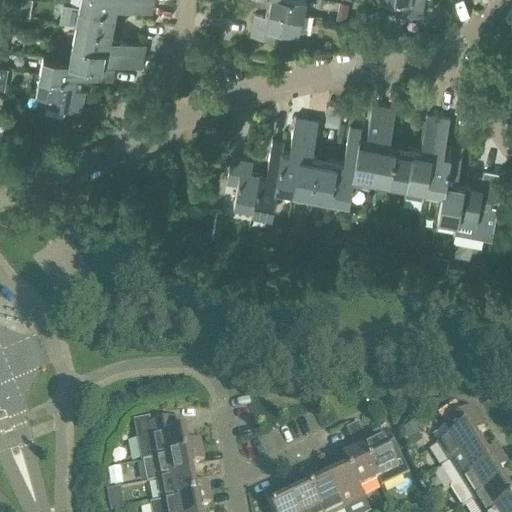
[(153,3),(135,0),(80,0),(79,8),(114,15),(116,6),(125,8),(125,10),(151,15),(153,3)]
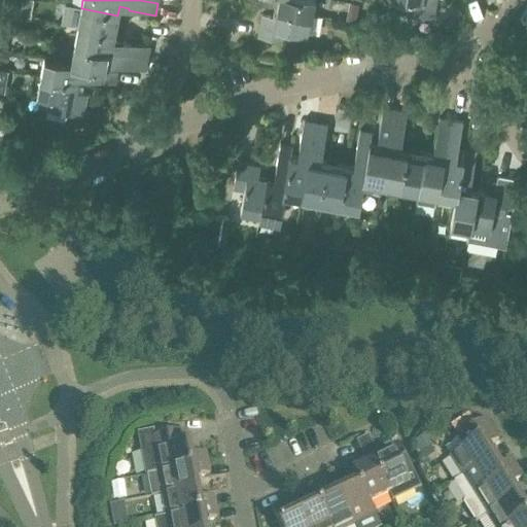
[(275,0),(274,8),(311,15),(313,0),(275,0)]
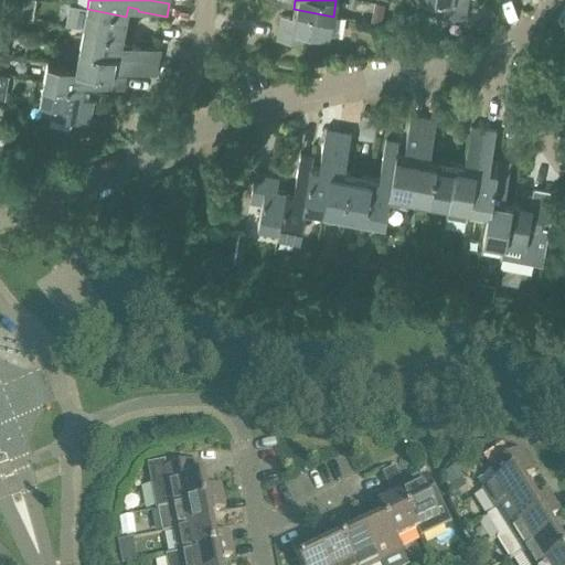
[(422,0),(423,0),(420,12),(464,20),(467,0),(422,0)]
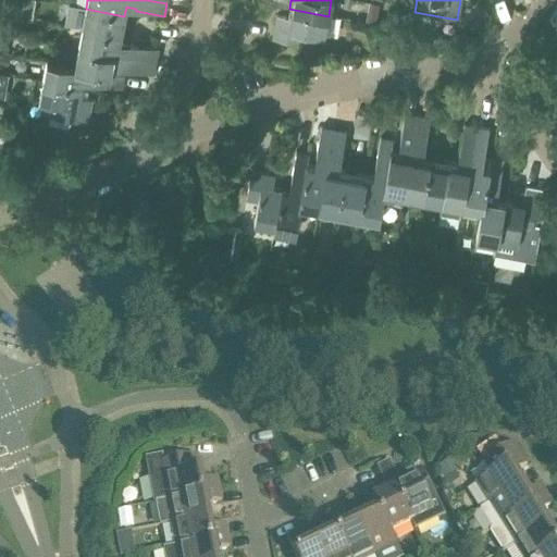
[(366,21),(376,23),(380,4),(369,2),(366,21)]
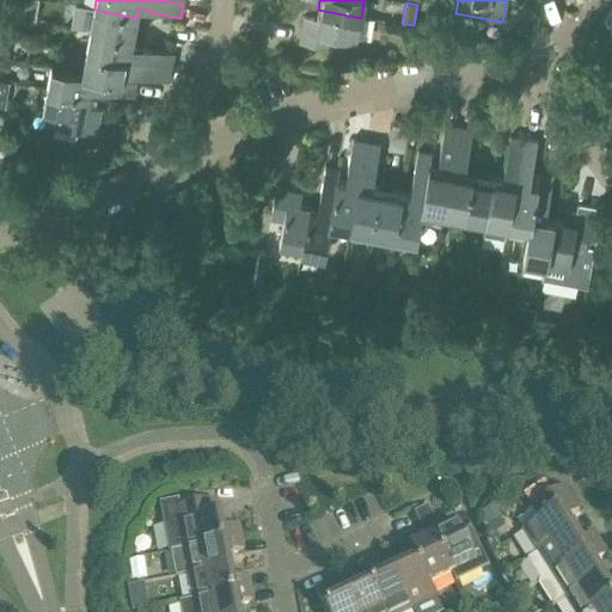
[(90,31),(133,40),(136,18),(95,10),(90,31)]
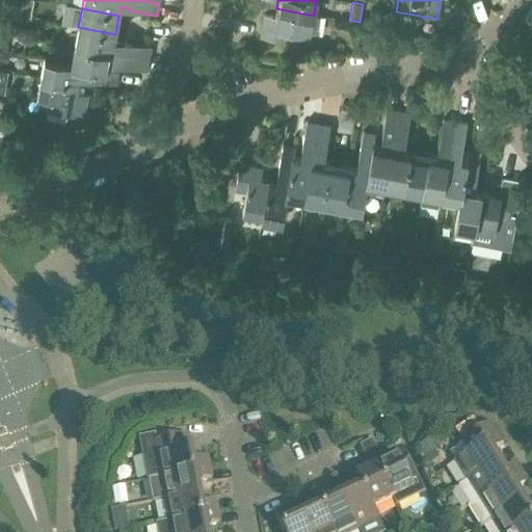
[(314,16),(276,8),(275,18),(264,15),(260,37),(287,42),(289,31),(310,35),(314,16)]
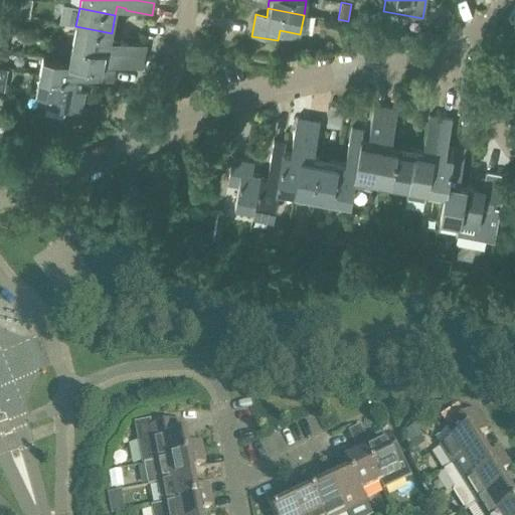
[(146,46),(120,41),(120,43),(110,42),(112,33),(75,26),(72,45),(144,58),(146,49),(146,46)]
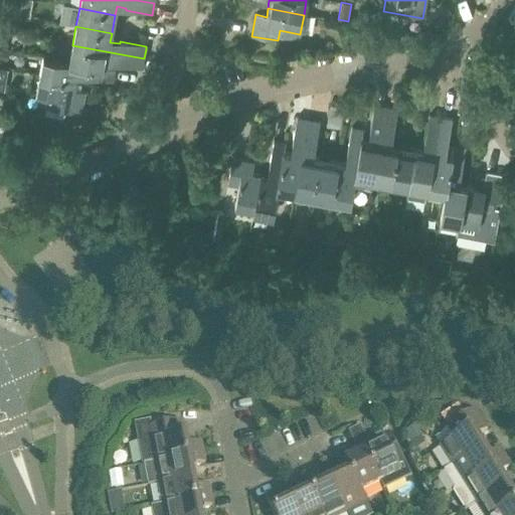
[(72,45),(60,42),(59,49),(57,60),(105,69),(107,61),(116,62),(116,64),(142,69),(144,58),(72,45)]
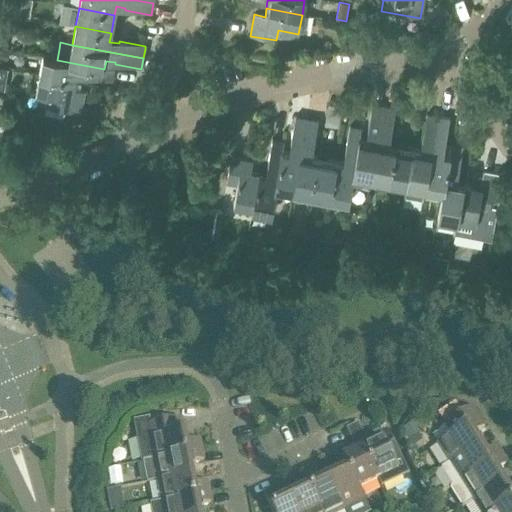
[(57,60),(43,58),(40,76),(75,82),(77,74),(86,76),(86,78),(112,83),(114,71),(104,69),(57,60)]
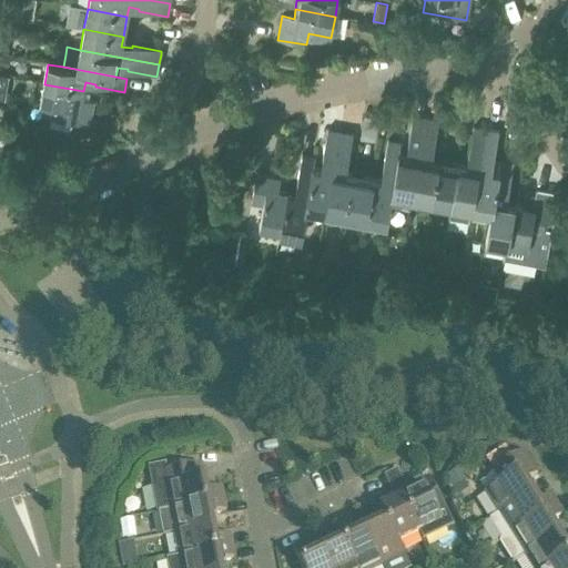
[(40,105),(48,108),(46,119),(89,127),(93,103),(81,101),(83,91),(44,84),(40,105)]
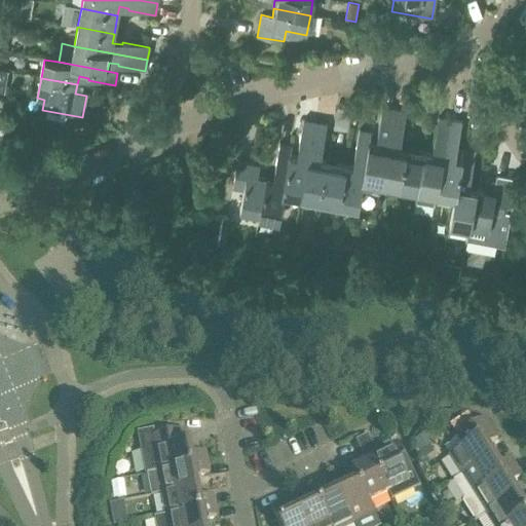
[(378,193),(380,184),(393,110),(383,109),(376,145),(369,144),(363,180),(361,190),(378,193)]
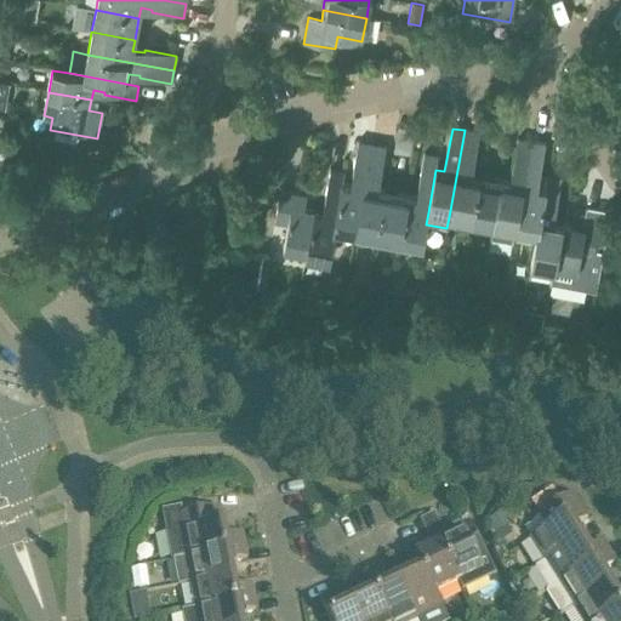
[(471,221),(479,177),(472,176),(479,134),(465,130),(449,217),(471,221)]
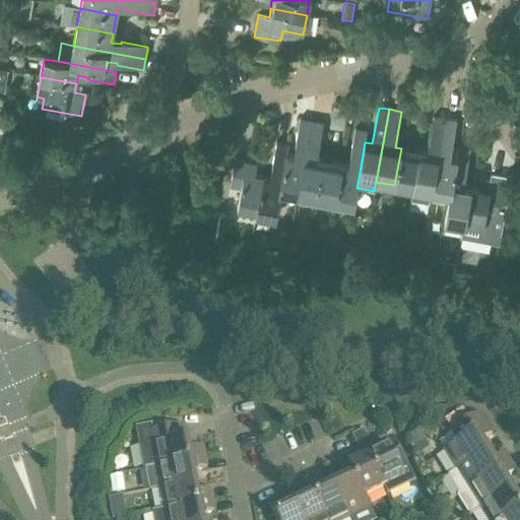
[(429,204),(431,192),(444,120),(434,118),(427,153),(419,151),(412,188),(410,200),(429,204)]
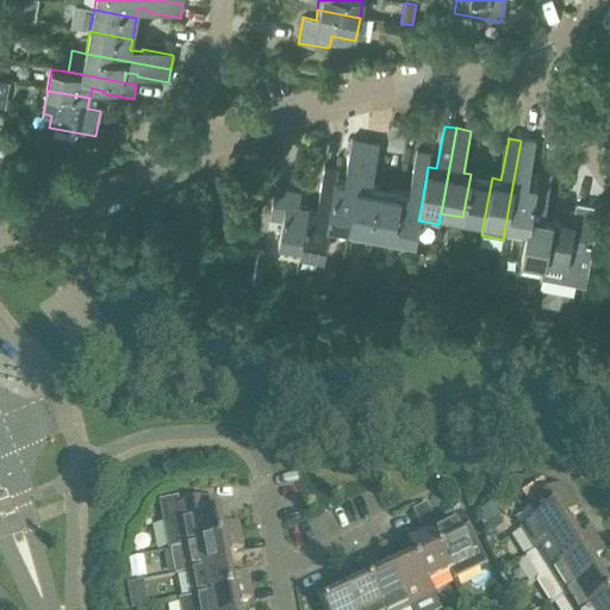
[(353,141),(343,182),(336,181),(328,224),(349,228),(365,143),(353,141)]
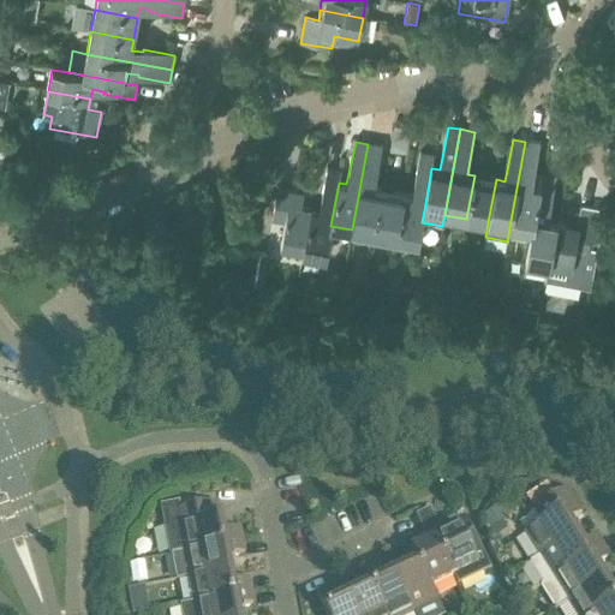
[(533,175),(539,144),(525,142),(509,227),(531,231),(541,177),(533,175)]
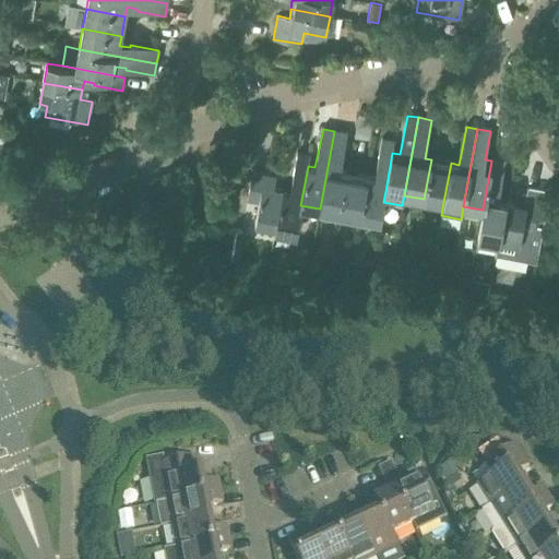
[(340,212),(347,174),(341,173),(347,133),(334,131),(320,209),(340,212)]
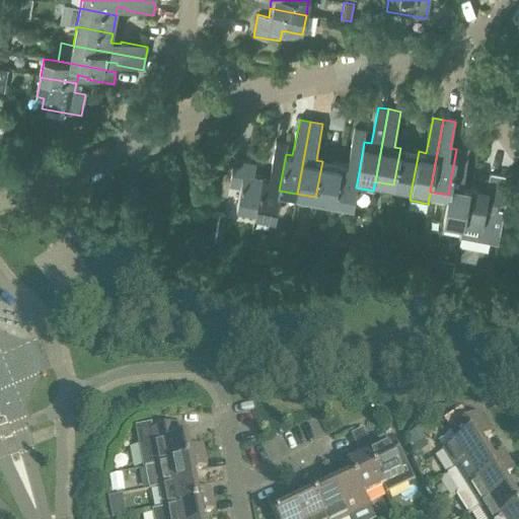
[(353,204),(356,188),(358,177),(364,142),(366,132),(354,130),(348,165),(341,164),(334,201),(353,204)]
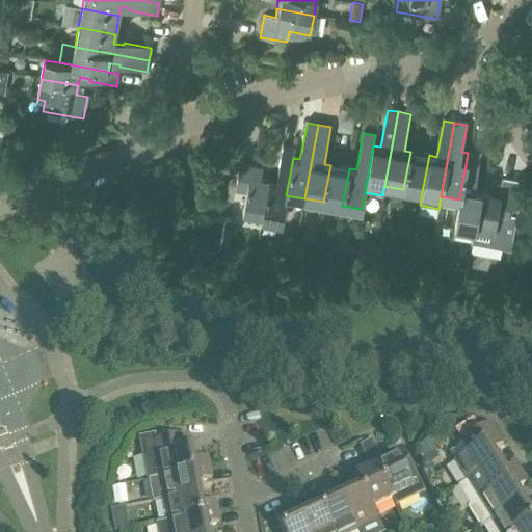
[(294,149),(283,147),(275,183),(268,181),(262,218),(281,222),(286,195),(293,158),(294,149)]
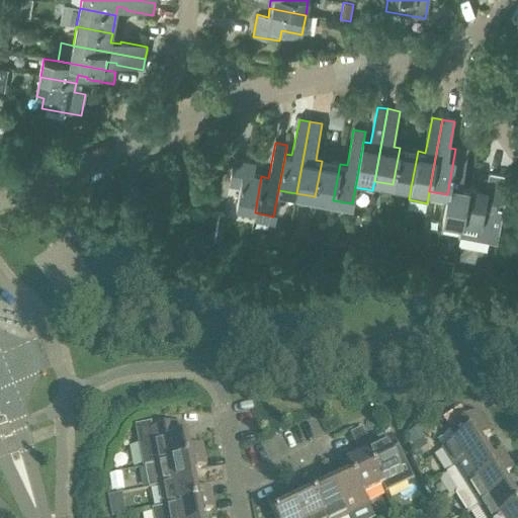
[(411,187),(418,151),(400,148),(393,184),(411,187)]
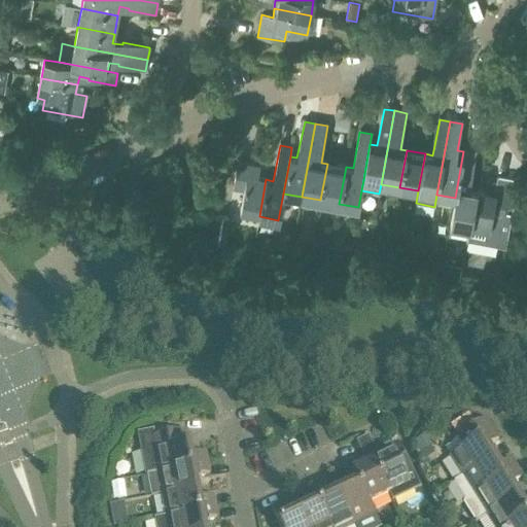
[(476,153),(463,151),(455,198),(449,237),(467,240),(467,238),(469,227),(476,190),(469,189),(476,153)]
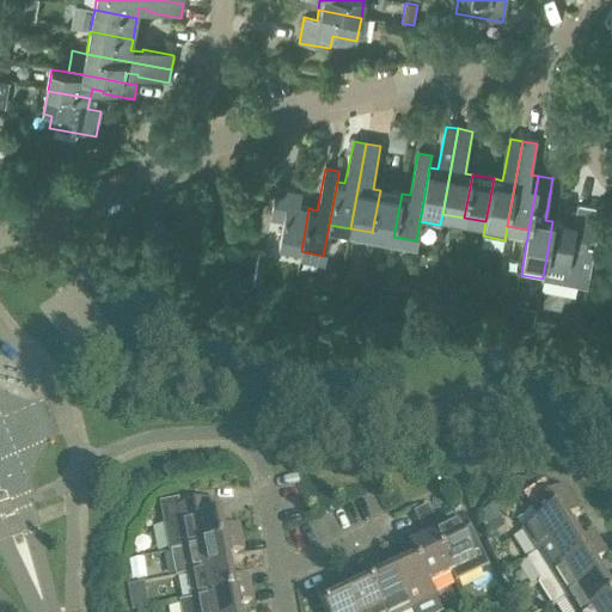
[(275,189),(269,222),(281,225),(277,248),(301,251),(308,208),(299,207),(301,195),(275,189)]
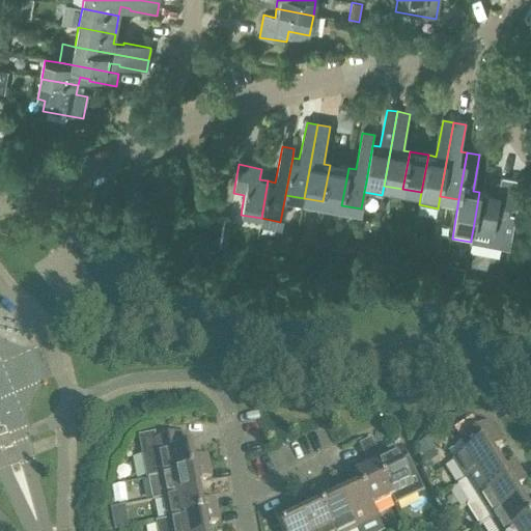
[(341,205),(348,168),(330,165),(323,201),(341,205)]
